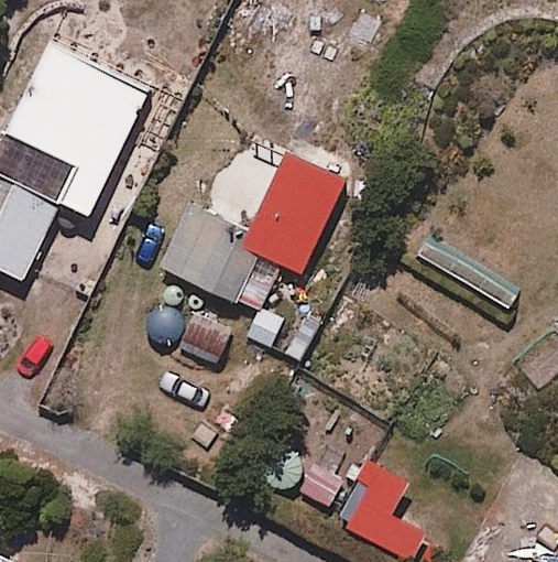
[(0,271),(21,282),(62,204),(0,172),(0,271)]
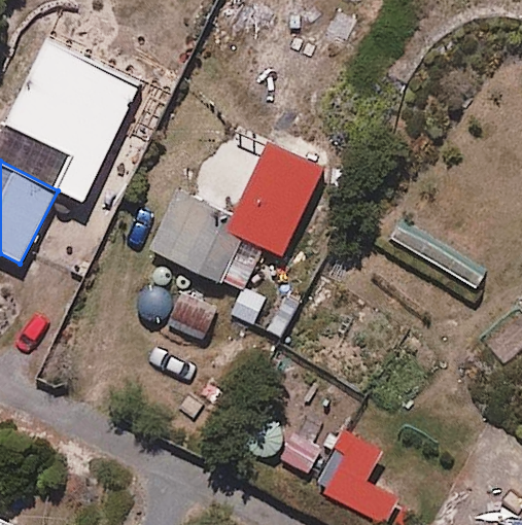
[(219,282),(220,279),(239,287),(259,242),(241,234),(244,225),(176,195),(150,252),(219,282)]
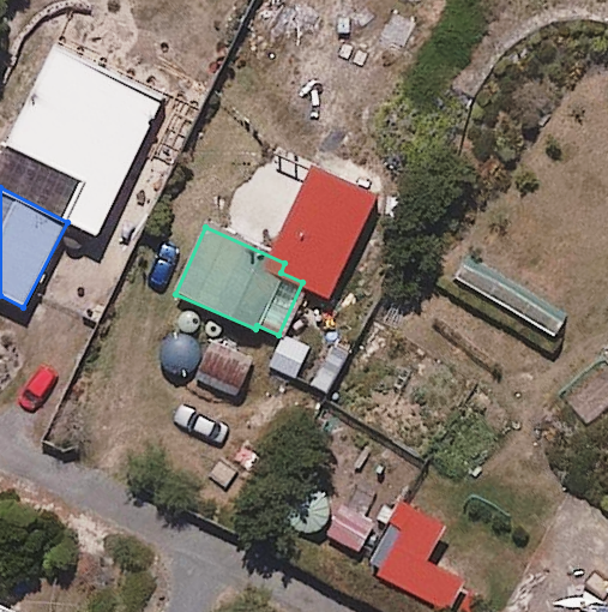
[(341,367),(283,336),(268,365),(325,395),(341,367)]
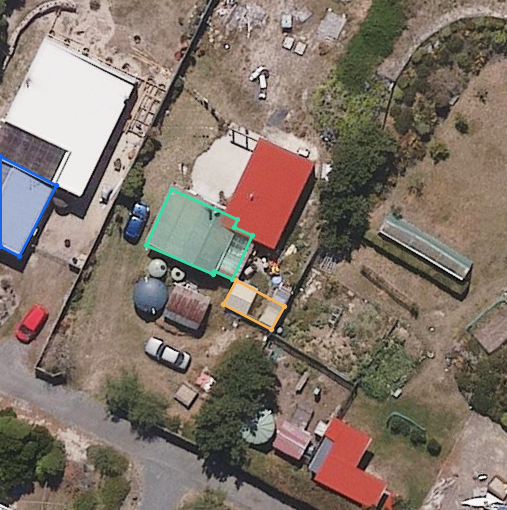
[(208,298),(174,285),(162,315),(197,328),(208,298)]
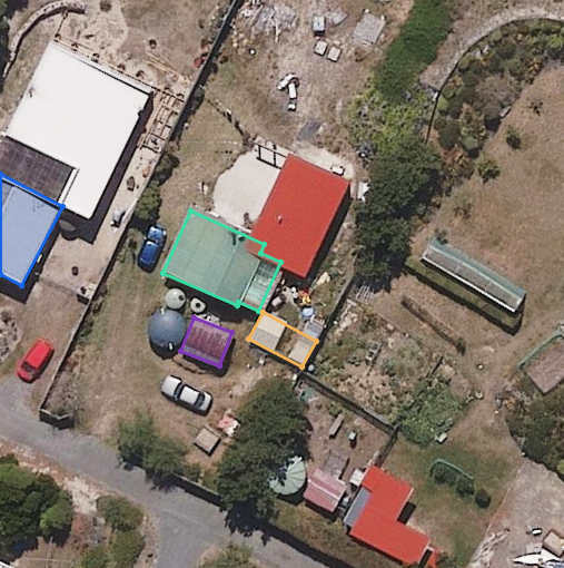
[(290,452),(268,487),(288,500),(293,492),(330,516),(348,489),(290,452)]
